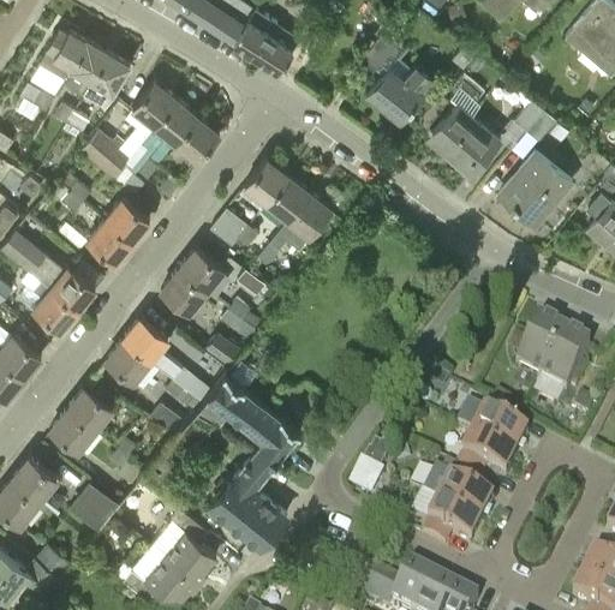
[(248,23),(255,12),(234,0),(165,0),(185,13),(209,29),(233,45),(244,29),(248,23)]
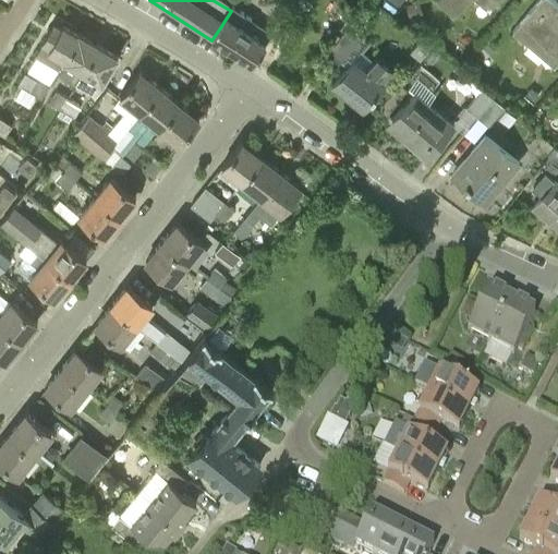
[(387,0),(400,10),(407,0),(387,0)]
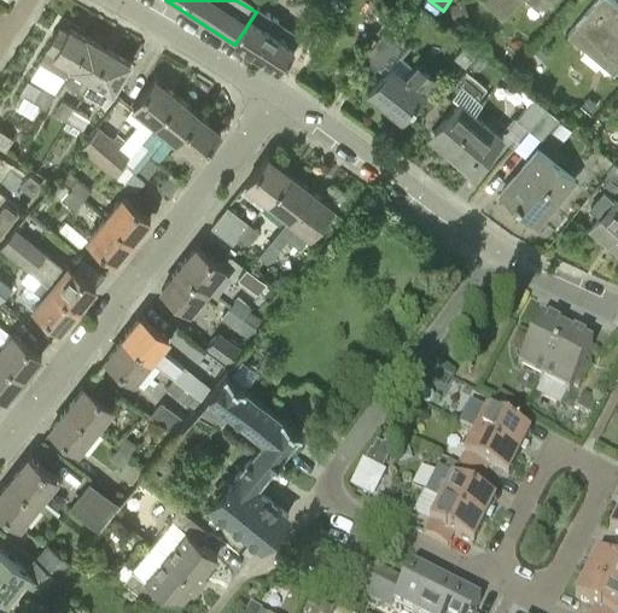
[(488,0),(484,6),(503,22),(522,0),(537,0),(548,9),(555,0),(488,0)]
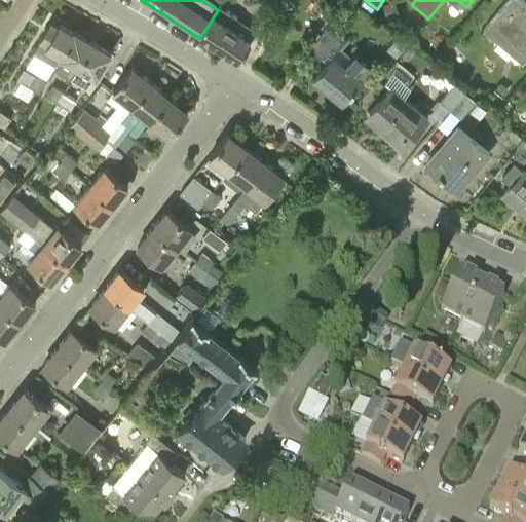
[(525,5),(519,0),(510,0),(483,33),(497,45),(501,40),(525,61),(525,21),(521,16),(525,10),(525,5)]
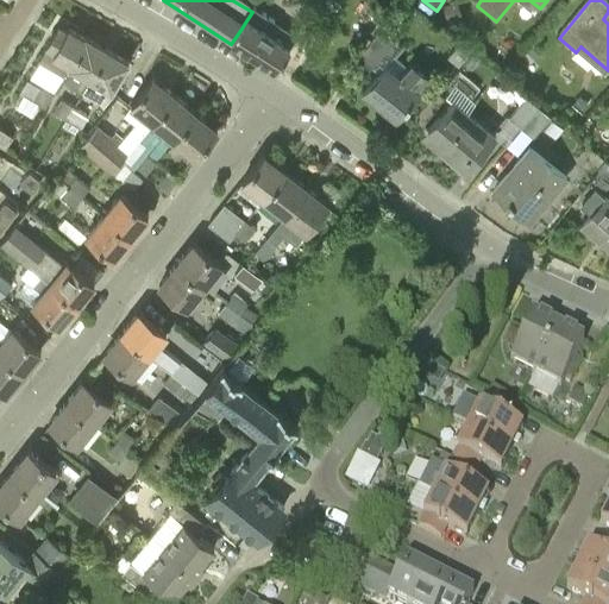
[(458,4),(443,8),(447,25),(463,20),(458,4)]
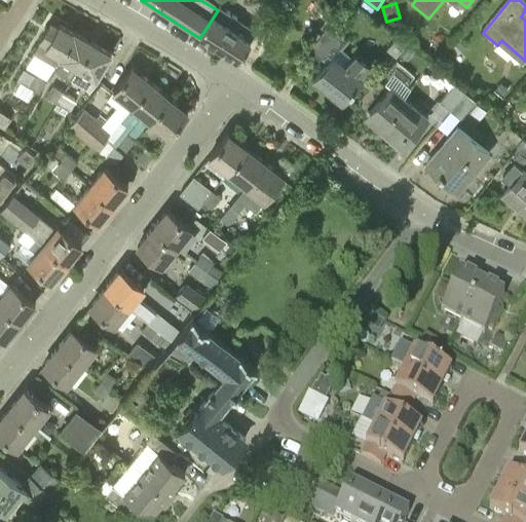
[(350,26),(360,15),(347,6),(338,16),(350,26)]
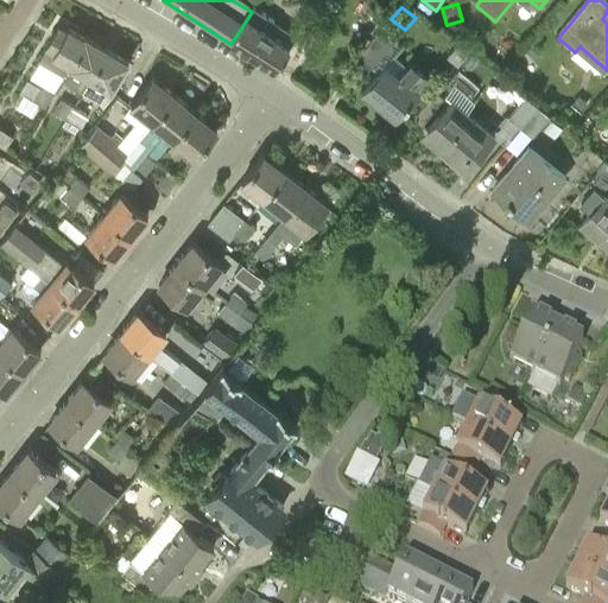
[(230,44),(274,73),(276,70),(289,51),(278,44),(285,33),(260,17),(253,27),(245,23),(241,29),(230,44)]
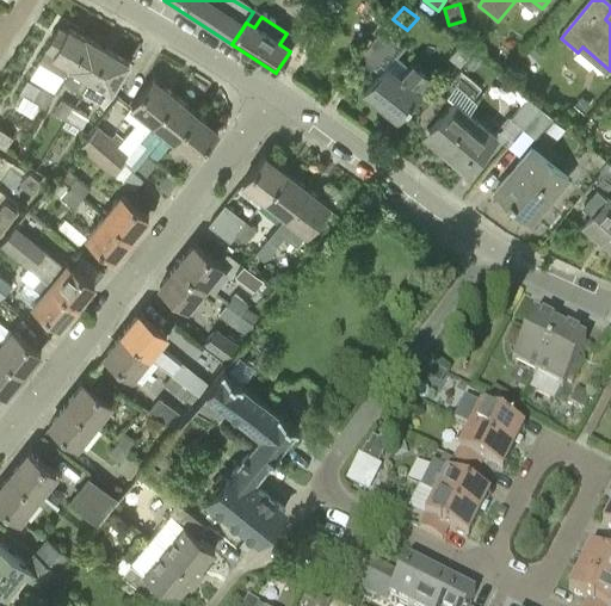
[(38,65),(65,79),(86,39),(68,31),(66,35),(59,30),(47,49),(47,50),(38,65)]
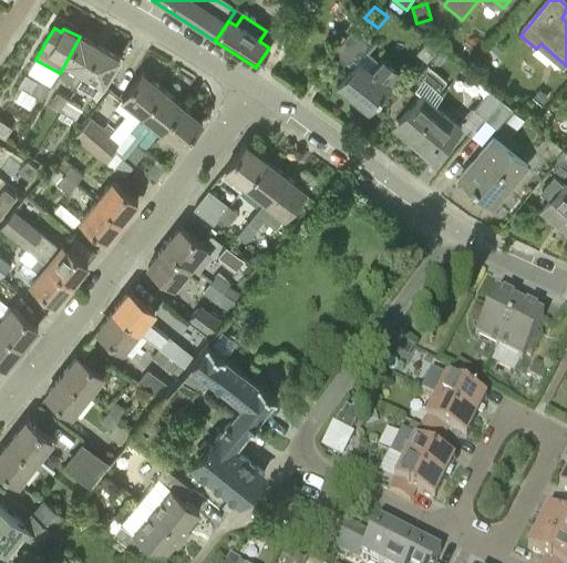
[(333,57),(344,67),(369,37),(357,28),(333,57)]
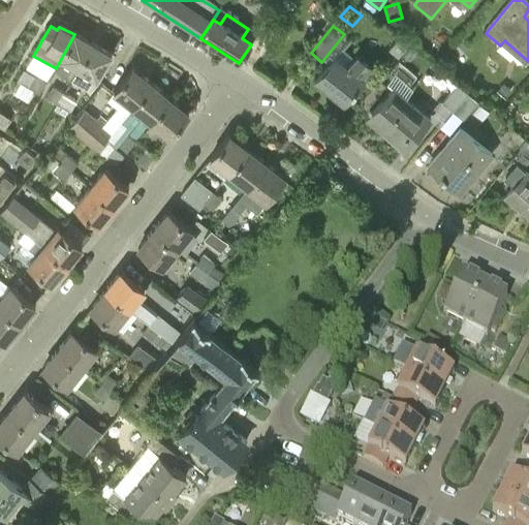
[(54,71),(71,82),(93,44),(74,34),(56,68),(54,71)]
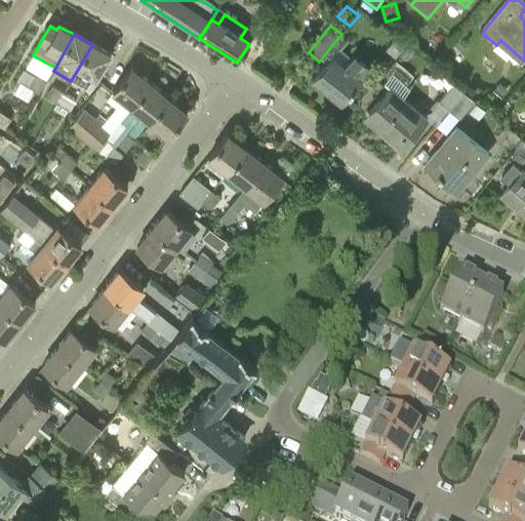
[(398,39),(388,51),(397,58),(407,47),(398,39)]
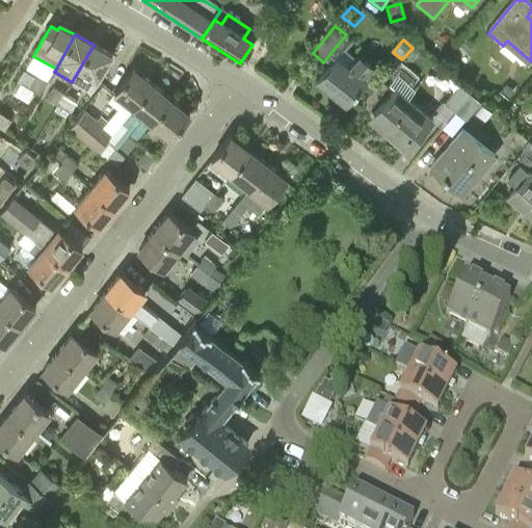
[(471,49),(464,43),(455,52),(462,58),(471,49)]
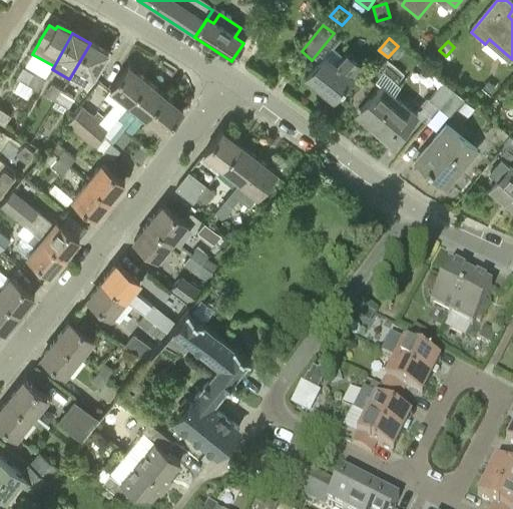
[(90,43),(69,79),(87,89),(107,53),(90,43)]
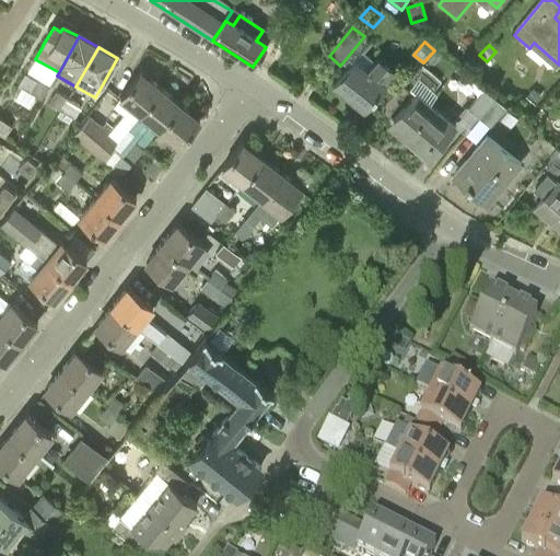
[(378,59),(366,74),(354,64),(334,89),(363,113),(372,102),(373,104),(385,90),(383,88),(395,72),(378,59)]
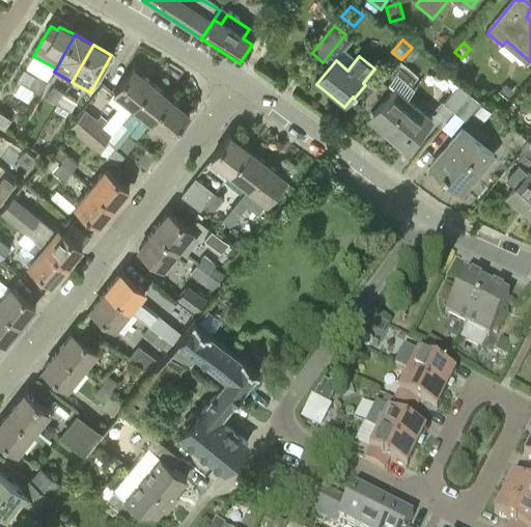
[(96,156),(133,110),(152,85),(133,71),(114,94),(124,102),(104,128),(86,113),(70,133),(96,156)]
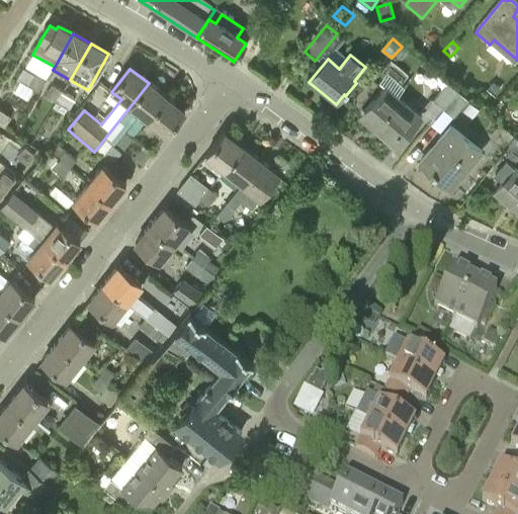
[(26,88),(33,77),(23,71),(17,83),(20,85),(26,88)]
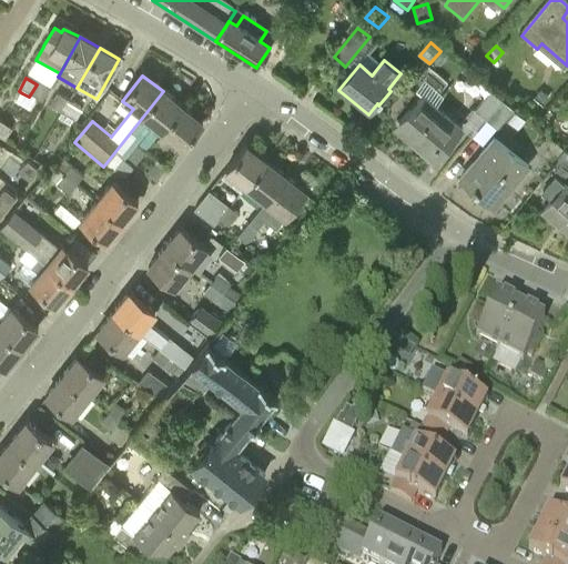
[(50,92),(37,84),(29,97),(42,104),(50,92)]
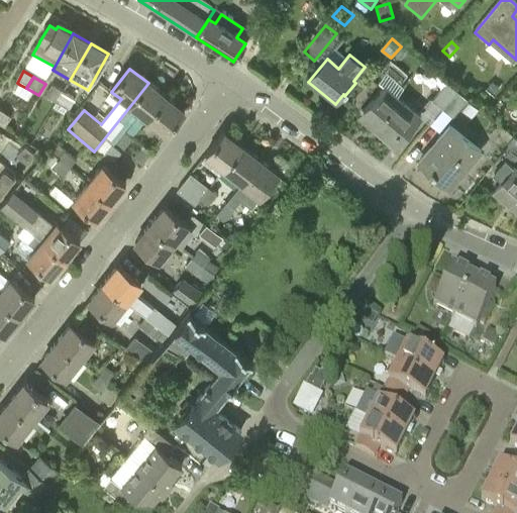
[(147,121),(166,97),(148,83),(129,107),(147,121)]
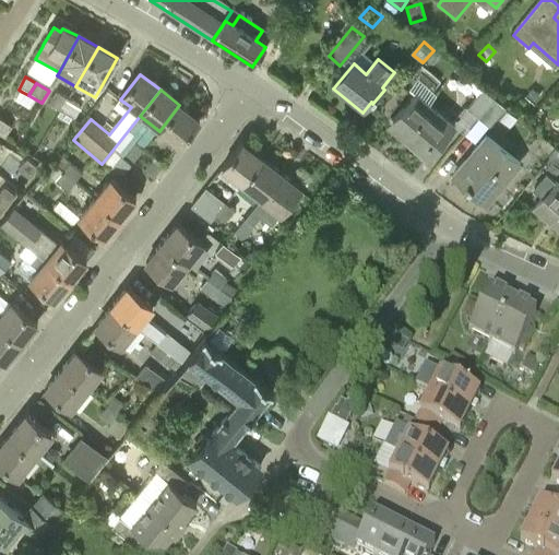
[(467,111),(478,120),(495,101),(484,92),(467,111)]
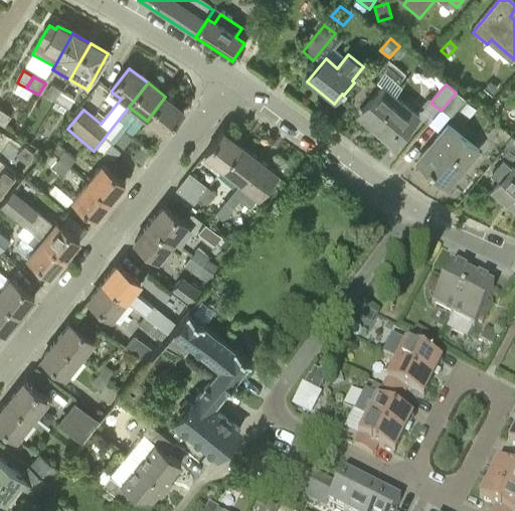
[(380,86),(361,113),(385,130),(381,137),(395,147),(417,117),(380,86)]
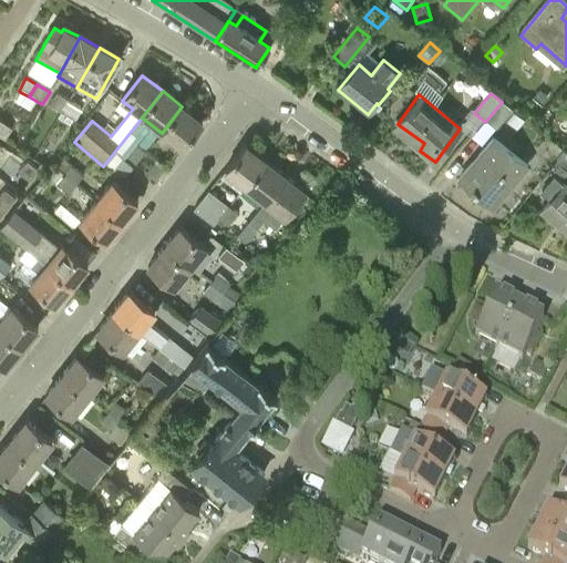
[(61,115),(69,103),(57,95),(50,108),(61,115)]
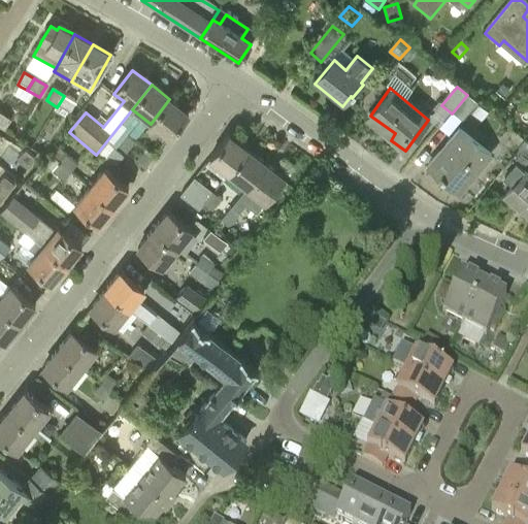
[(467,95),(452,113),(462,123),(477,104),(467,95)]
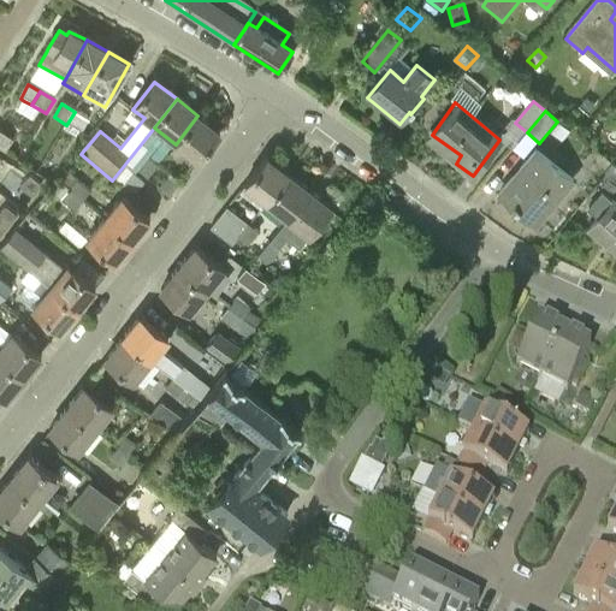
[(88,119),(75,112),(66,125),(81,132),(88,119)]
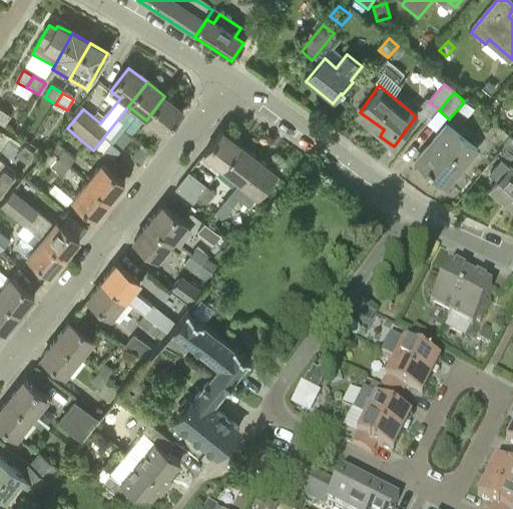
[(182,111),(164,96),(146,120),(164,134),(182,111)]
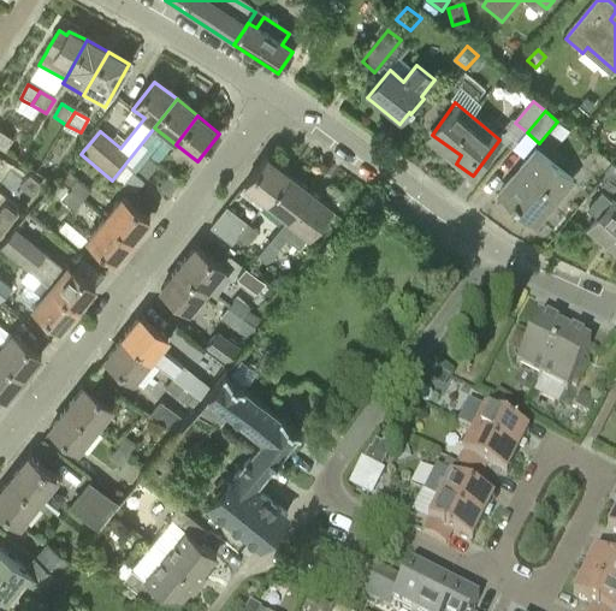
[(549,132),(562,142),(570,132),(557,122),(549,132)]
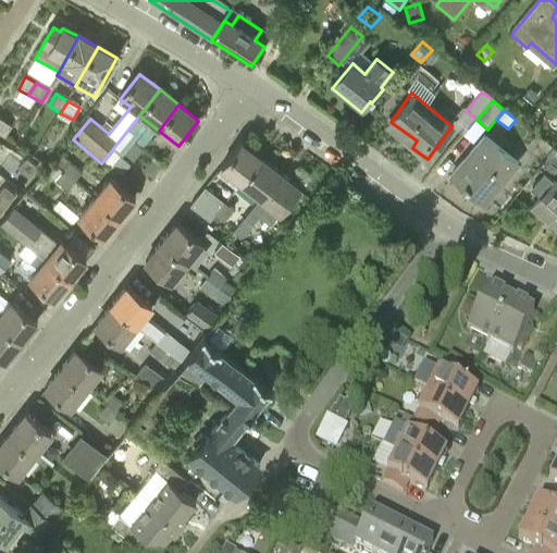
[(0,136),(4,140),(12,128),(0,120),(0,136)]
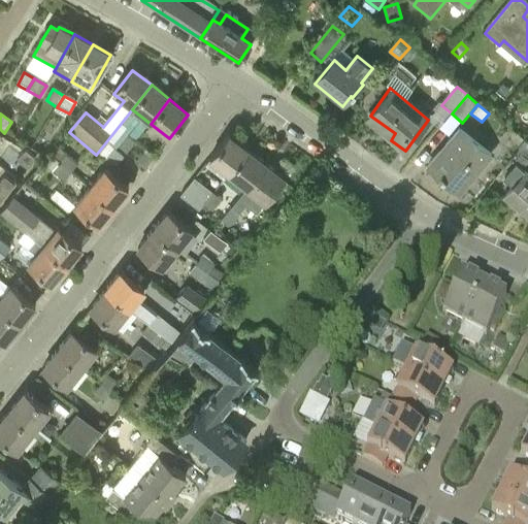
[(439,177),(455,191),(466,176),(471,181),(491,156),(459,130),(428,168),(430,170),(430,169),(439,176),(439,177)]
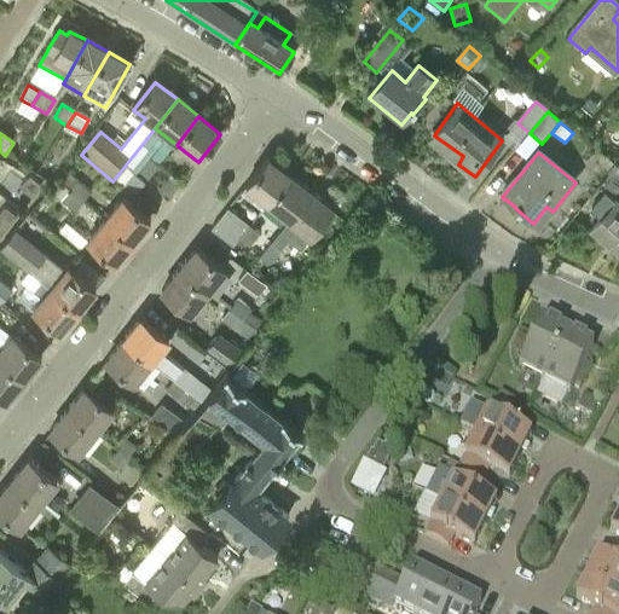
[(160,167),(149,158),(138,173),(148,181),(160,167)]
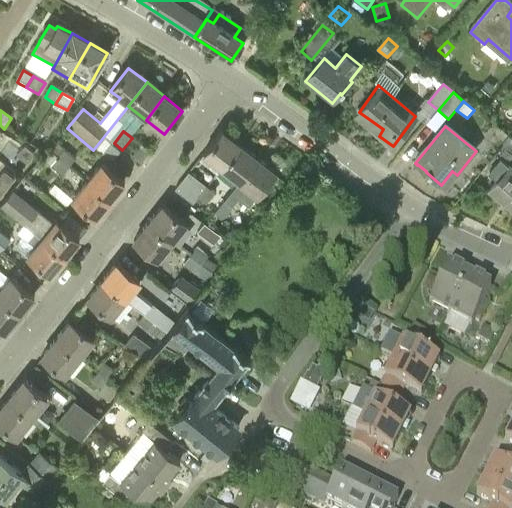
[(203,155),(221,169),(240,146),(222,132),(203,155)]
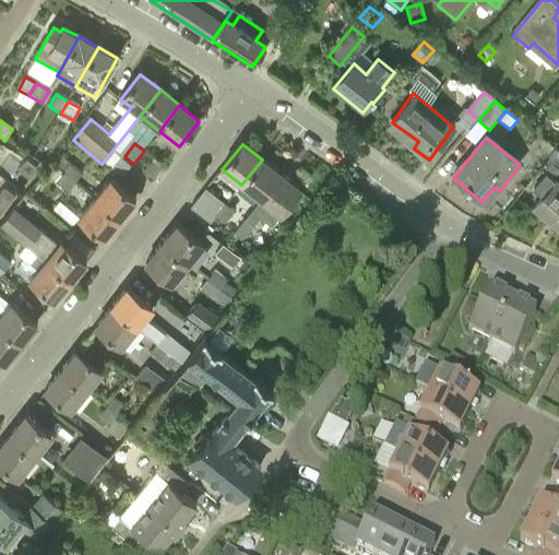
[(558,169),(558,153),(557,152),(549,161),(552,163),(558,169)]
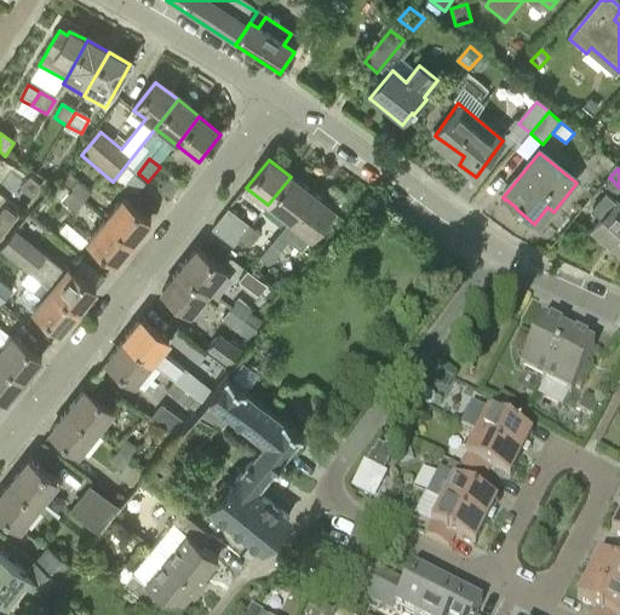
[(114,182),(137,201),(147,188),(124,170),(114,182)]
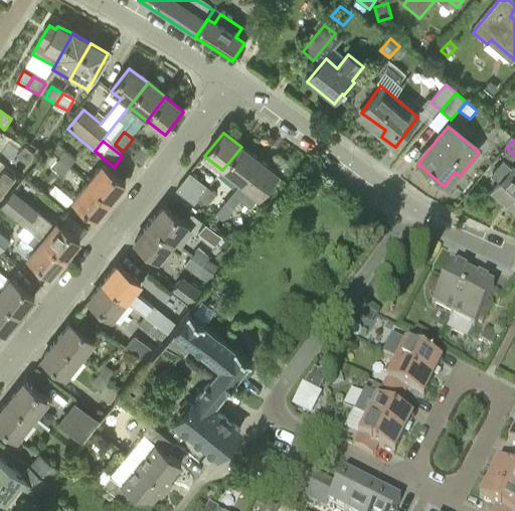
[(54,144),(47,153),(69,170),(75,161),(54,144)]
